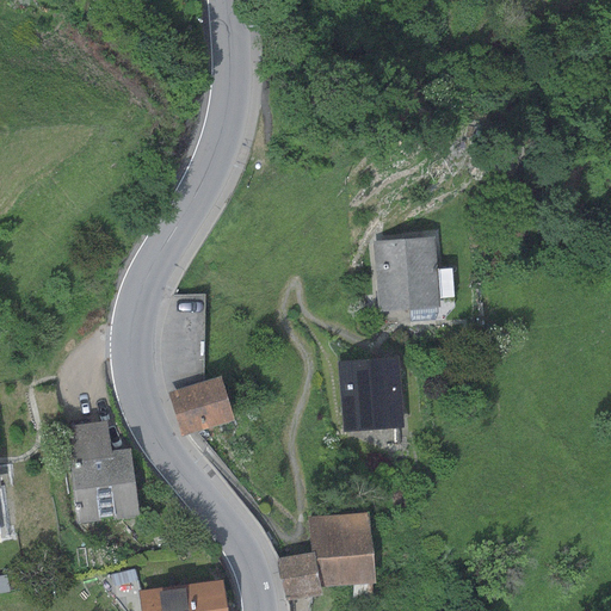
[(433,238),(374,242),(378,312),(439,308),(433,238)]
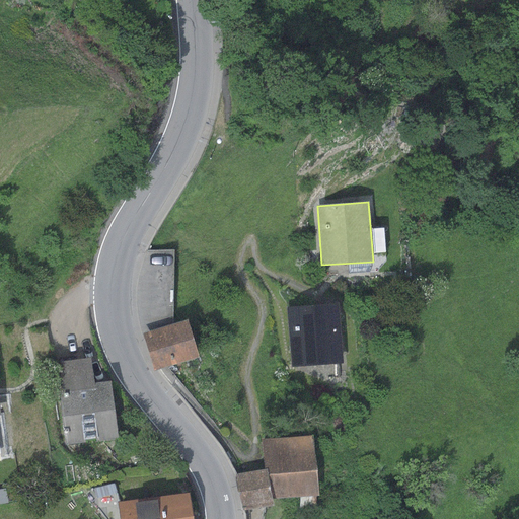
[(338,303),(286,307),(291,367),(343,363),(338,303)]
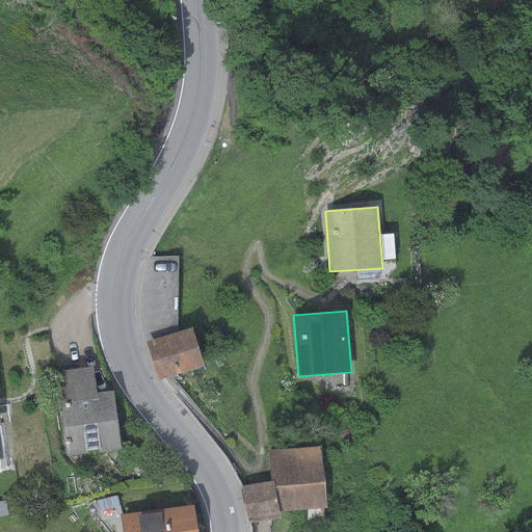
[(191,328),(147,342),(158,379),(203,366),(191,328)]
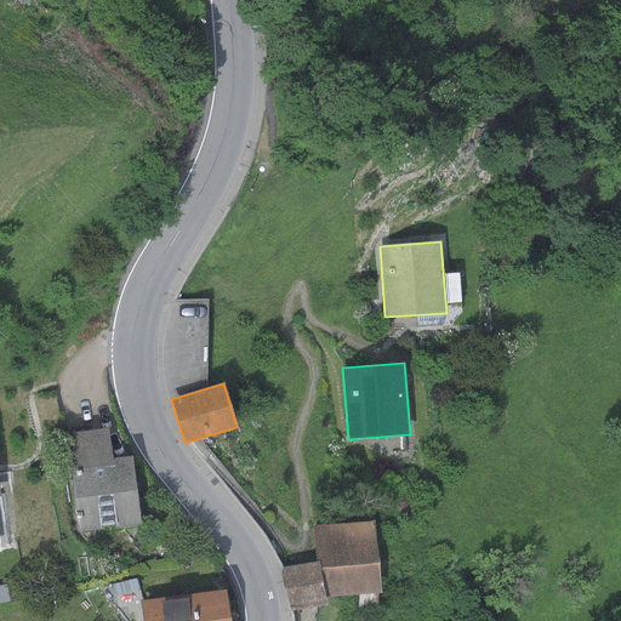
[(109,427),(61,433),(66,469),(72,468),(79,533),(141,525),(134,456),(113,459),(109,427)]
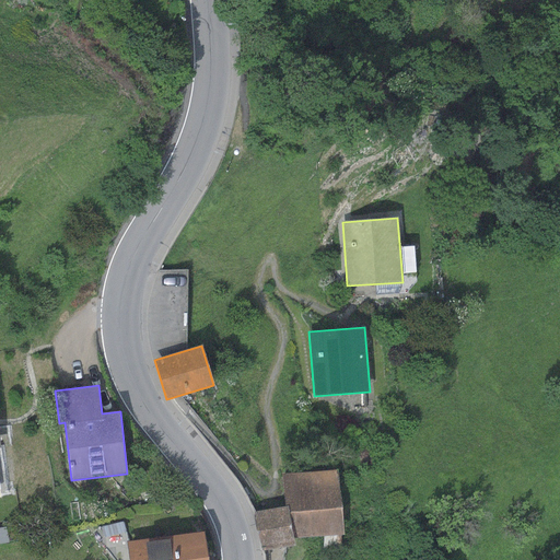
[(282,475),(284,506),(255,511),(261,551),(294,546),(293,539),(343,535),(337,469),(282,475)]
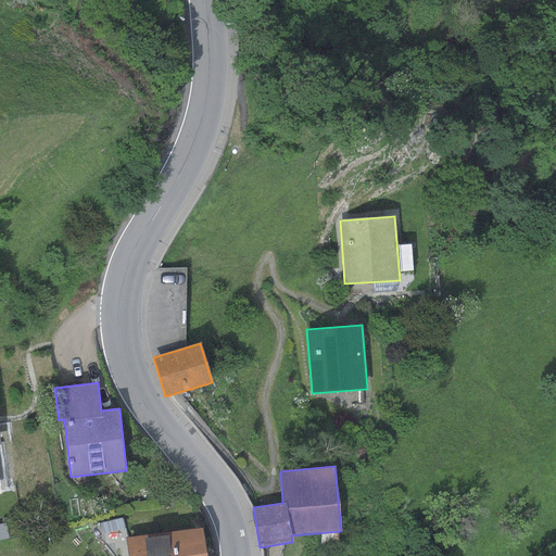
[(204,555),(201,527),(126,538),(128,555),(204,555)]
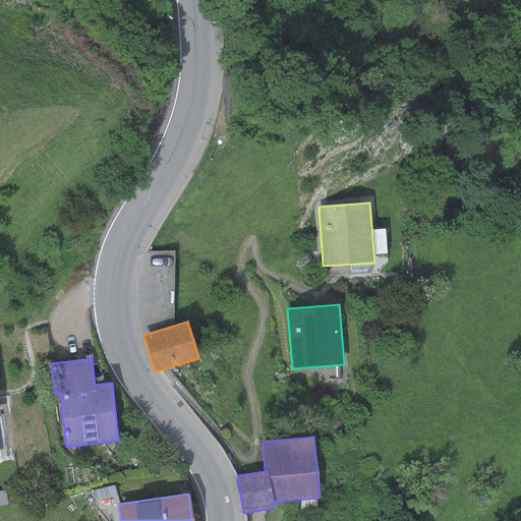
All buildings are outlined.
